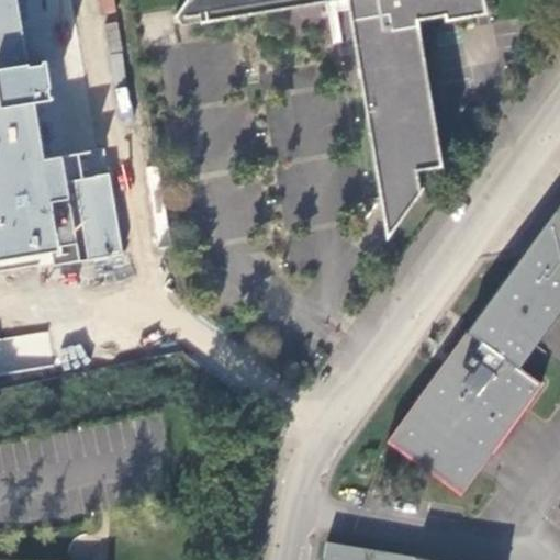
[(0,0),(0,255),(51,248),(53,259),(122,249),(101,147),(44,159),(35,101),(52,98),(45,60),(29,64),(17,0),(0,0)]
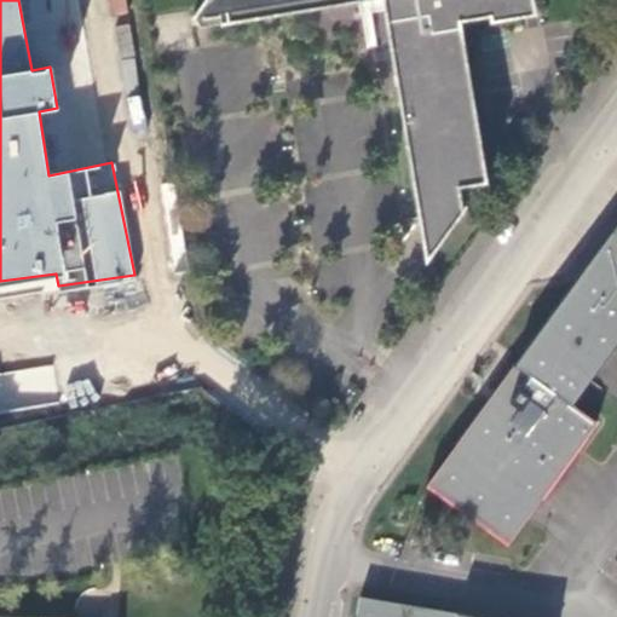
[(111,0),(115,12),(130,10),(127,0),(111,0)]
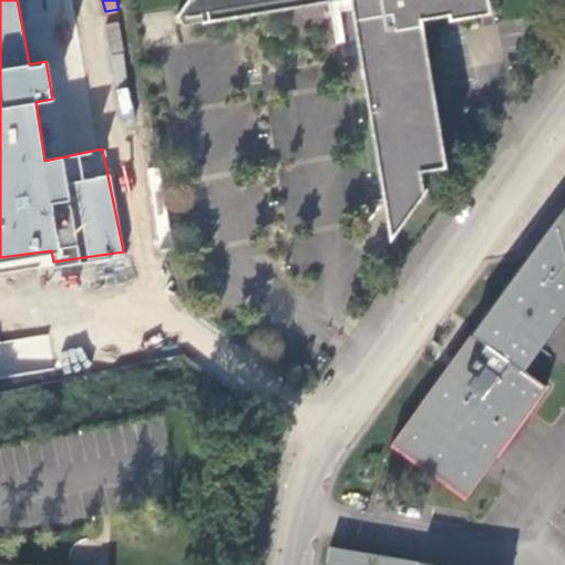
[(207,0),(213,22),(347,0),(353,0),(387,199),(410,197),(420,203),(425,195),(422,172),(447,168),(423,21),(479,13),(475,0),(207,0)]
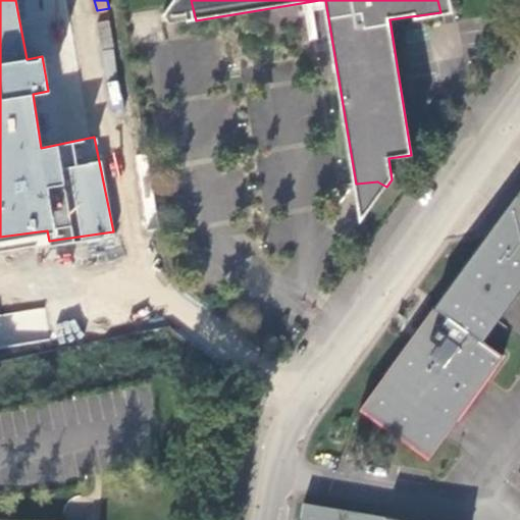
[(437,0),(440,12),(452,10),(449,0),(437,0)]
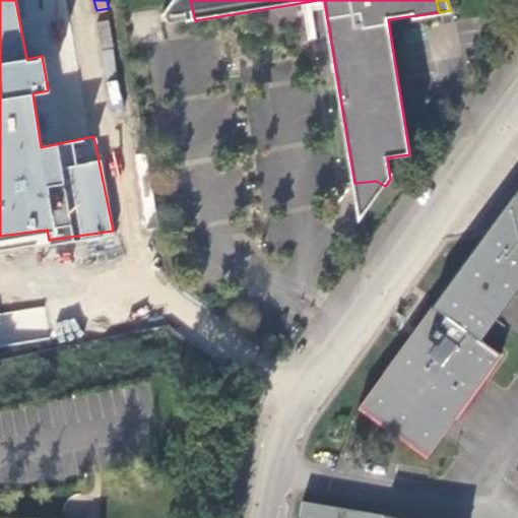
[(511,210),(517,200),(517,189),(505,207),(511,210)]
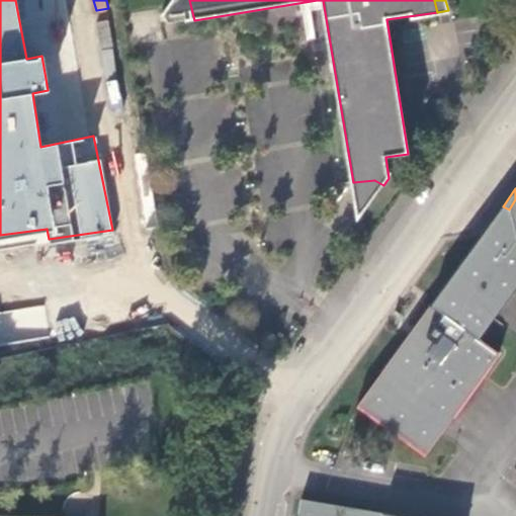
[(487,240),(509,209),(503,206),(478,241),(487,240)]
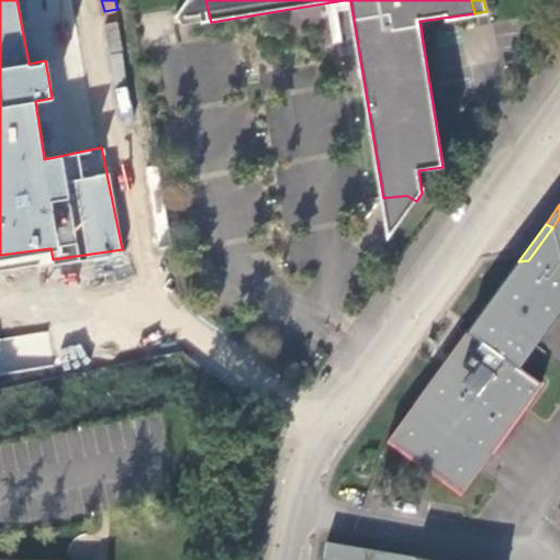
[(559,233),(552,227),(528,260),(518,261),(440,369),(390,438),(440,474),(461,490),(478,468),(538,383),(518,367),(559,308),(559,233)]
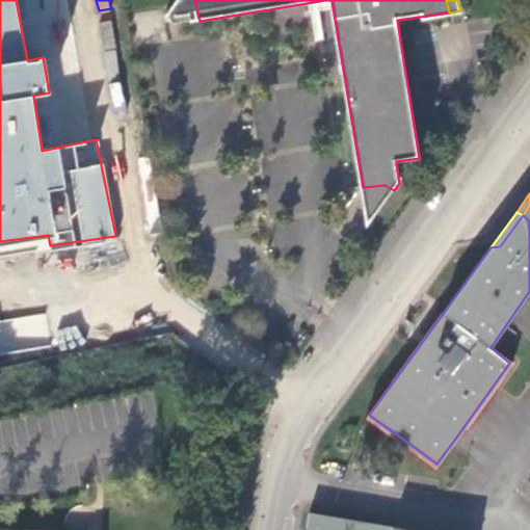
[(49,314),(14,314),(14,344),(49,344),(49,314)]
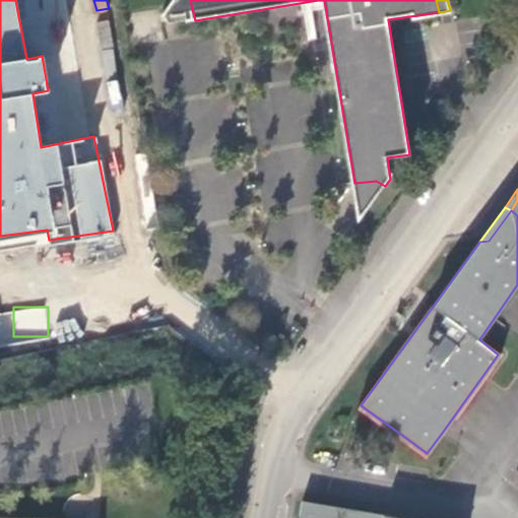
[(300,517),(402,517),(303,501),(300,517)]
